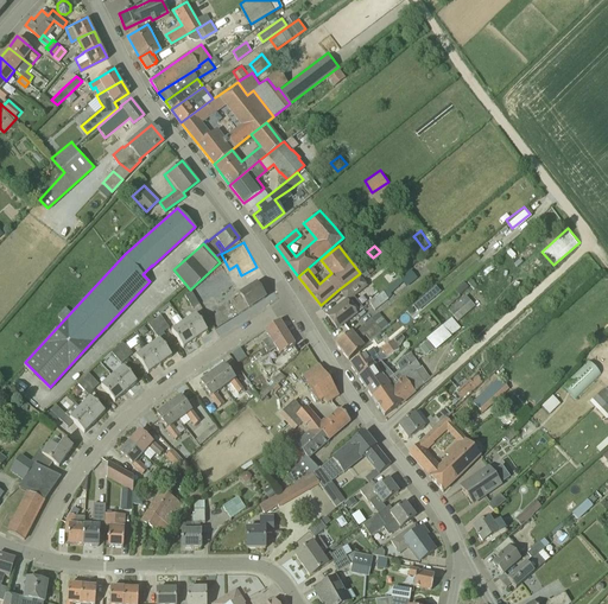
[(400,277),(403,280),(406,285),(417,275),(411,268),(400,277)]
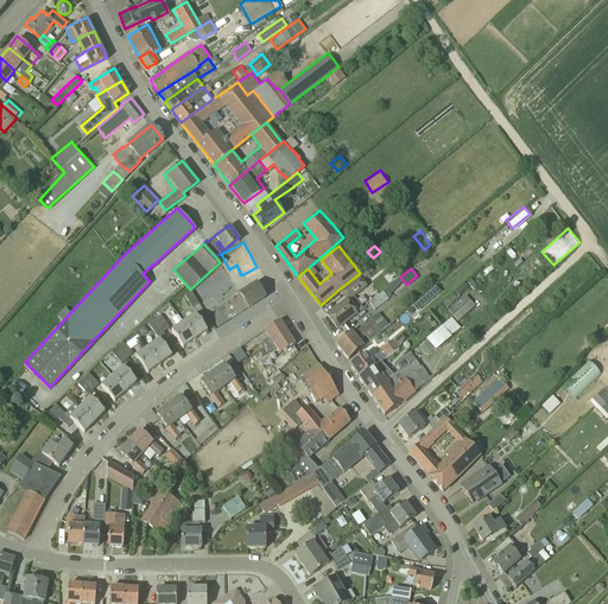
[(327,312),(328,315),(339,328),(363,307),(353,296),(367,284),(359,274),(339,290),(344,298),(327,312)]
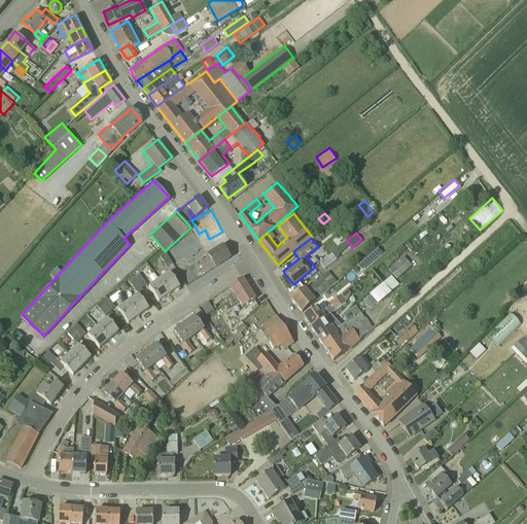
[(401,243),(394,250),(398,254),(406,247),(401,243)]
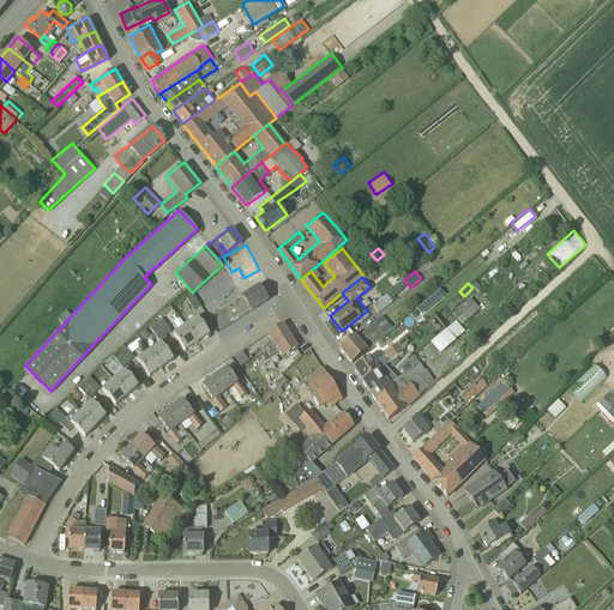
[(268,297),(259,284),(232,301),(241,315),(268,297)]
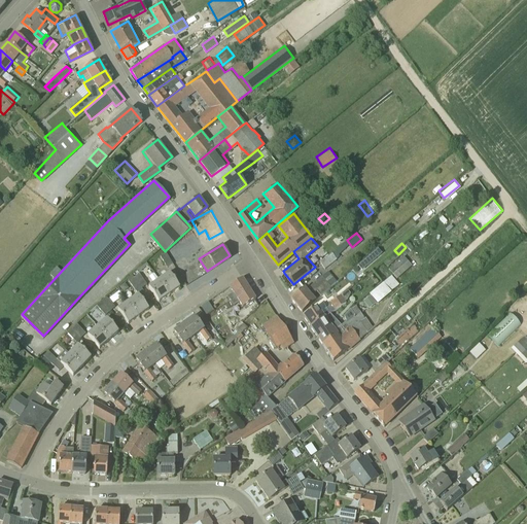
[(369,263),(382,251),(378,246),(364,257),(369,263)]
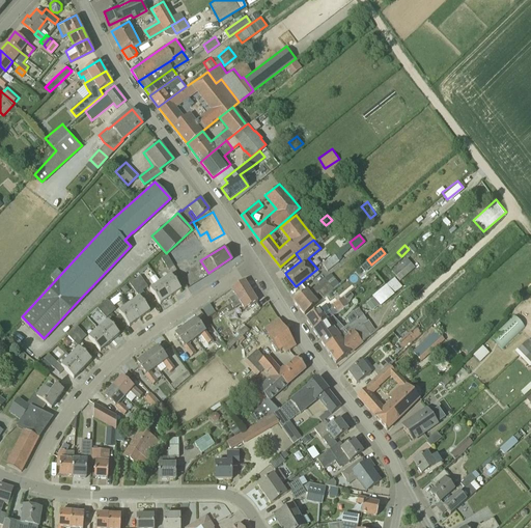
[(168,267),(173,264),(167,252),(166,253),(161,256),(168,267)]
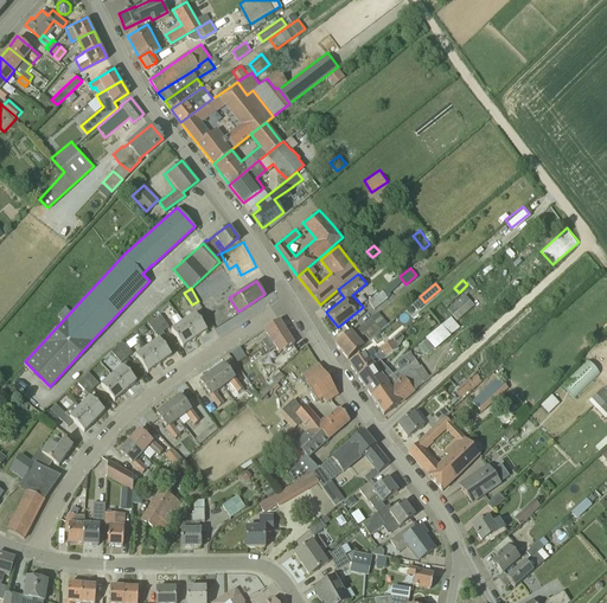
[(382,289),(375,295),(375,294),(369,300),(375,307),(388,295),(382,289)]
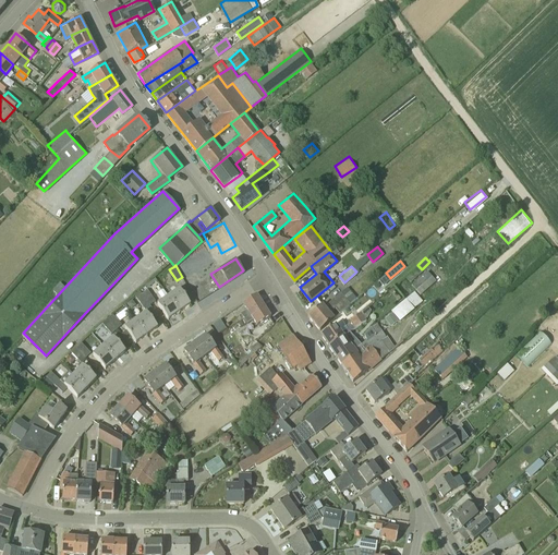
[(416,289),(433,275),(427,269),(411,282),(416,289)]
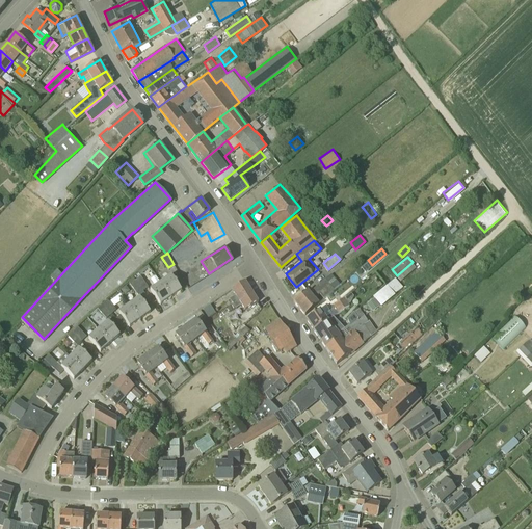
[(181,288),(170,272),(160,280),(170,295),(181,288)]
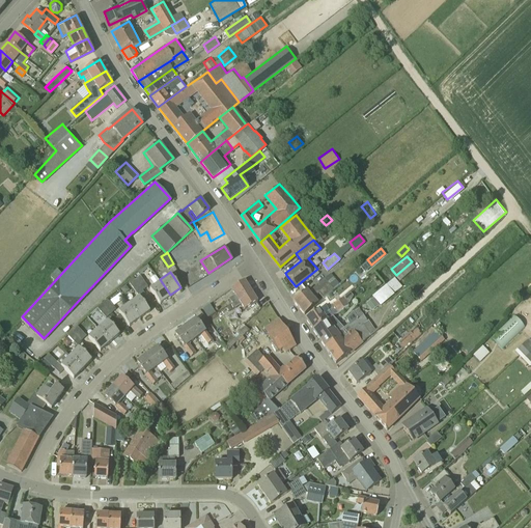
[(307,287),(292,299),(304,312),(317,301),(313,296),(318,292),(323,297),(339,282),(330,272),(308,289),(307,287)]
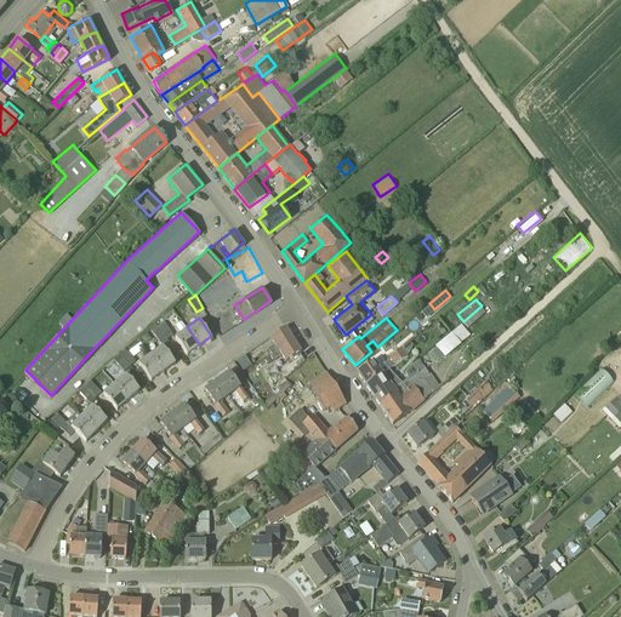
[(166,337),(172,332),(164,320),(158,324),(166,337)]
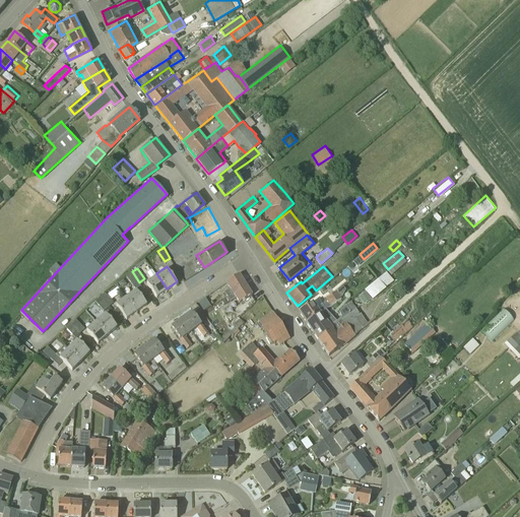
[(393,278),(386,270),(378,276),(385,285),(393,278)]
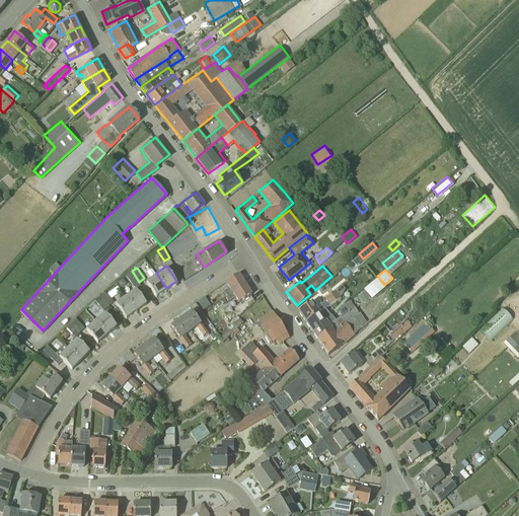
[(134,285),(139,282),(132,271),(127,275),(134,285)]
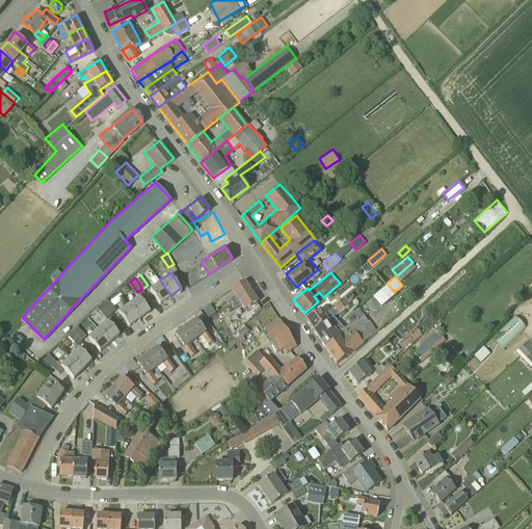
[(198,278),(188,285),(191,290),(203,284),(198,278)]
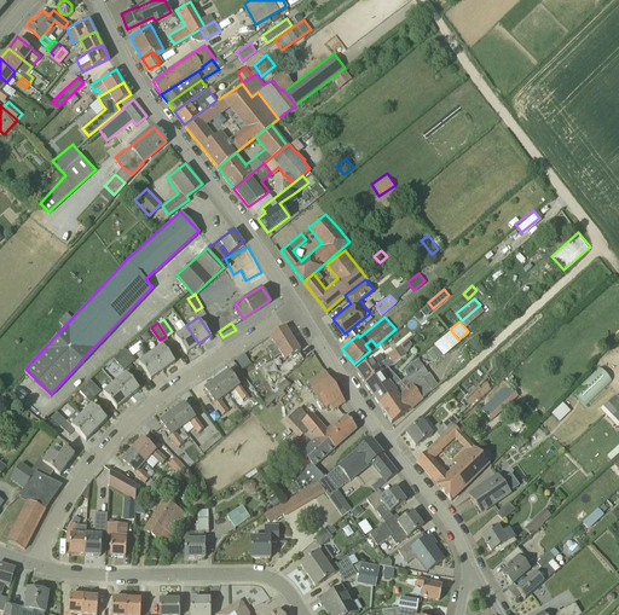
[(266,344),(270,350),(293,336),(284,324),(268,334),(273,341),(266,344)]
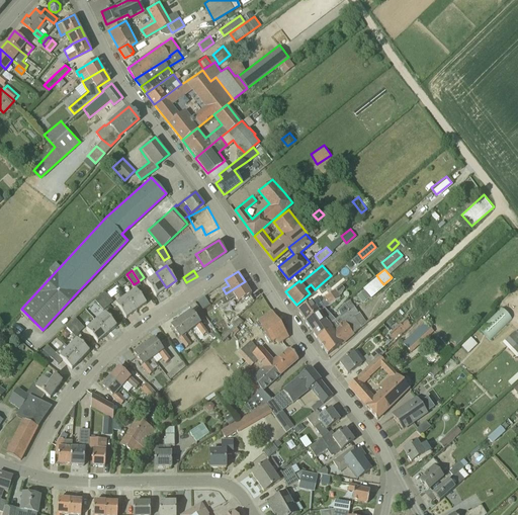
[(146,279),(156,294),(166,287),(156,272),(146,279)]
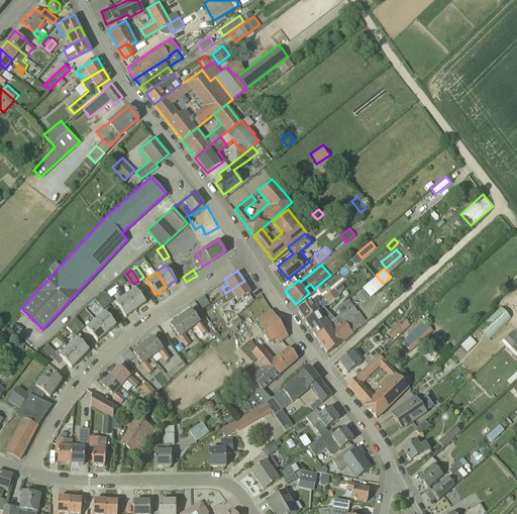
[(376,275),(363,286),(371,296),(384,285),(383,284),(376,275)]
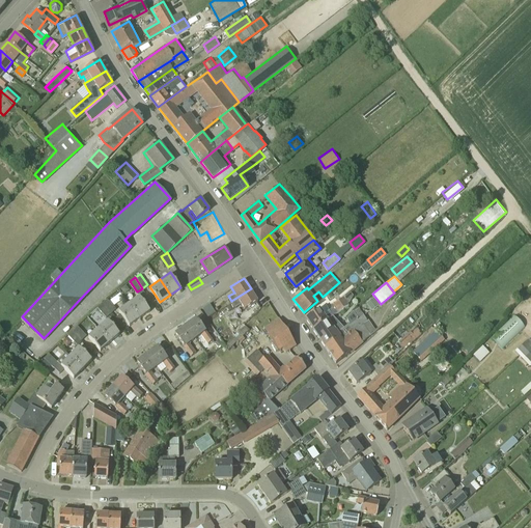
[(257,299),(251,288),(231,301),(234,305),(240,302),(244,307),(257,299)]
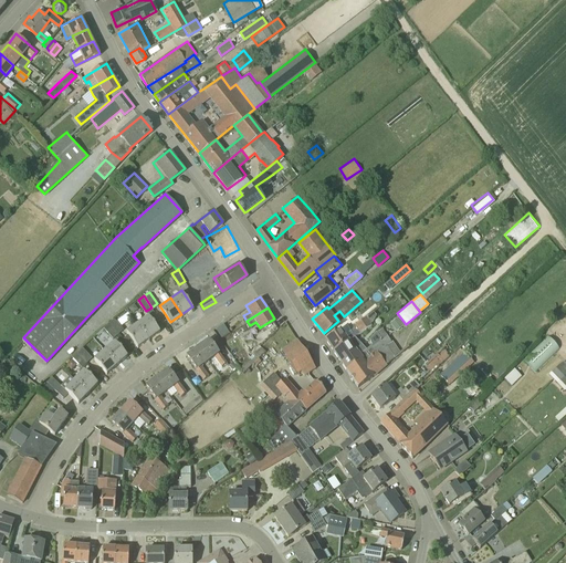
[(366,316),(370,322),(373,320),(377,313),(374,310),(366,316)]
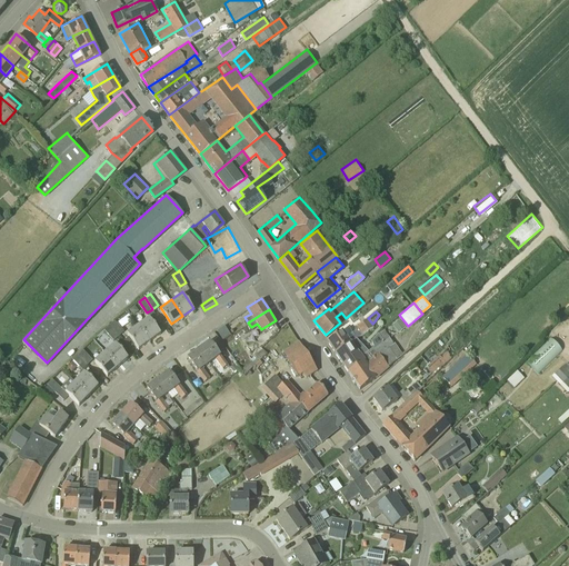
[(160,331),(153,323),(149,316),(138,324),(149,339),(160,331)]
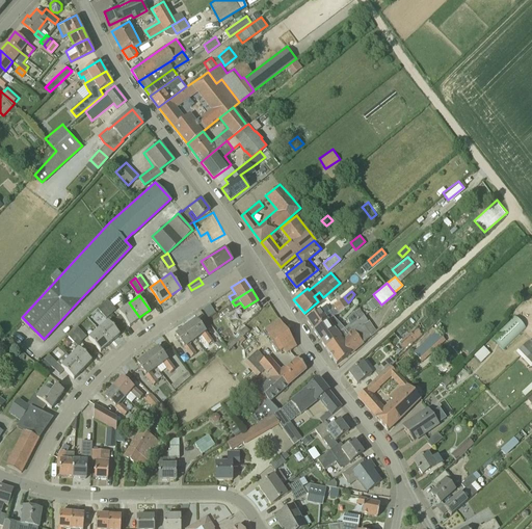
[(306,317),(312,326),(327,316),(348,303),(348,302),(344,297),(344,296),(333,305),(334,306),(329,310),(325,313),(321,307),(306,317)]
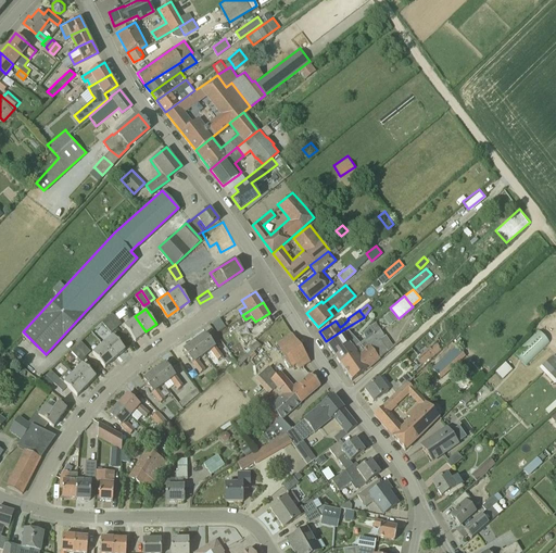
[(383,315),(389,324),(396,317),(391,310),(383,315)]
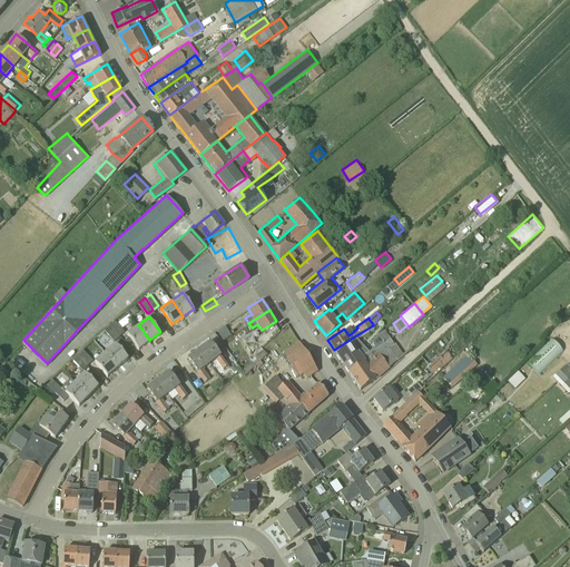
[(125,330),(115,319),(109,324),(118,334),(125,330)]
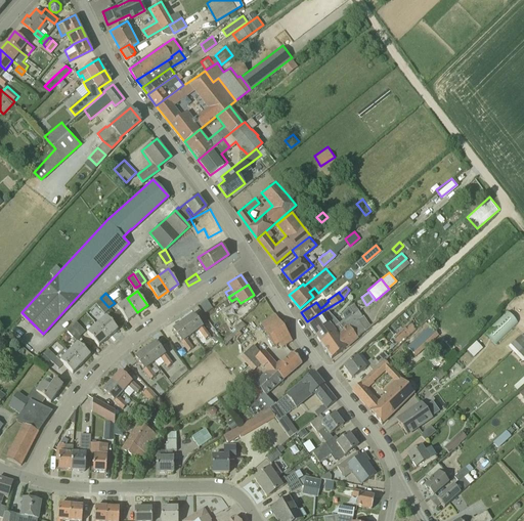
[(104,311),(108,307),(100,298),(96,302),(104,311)]
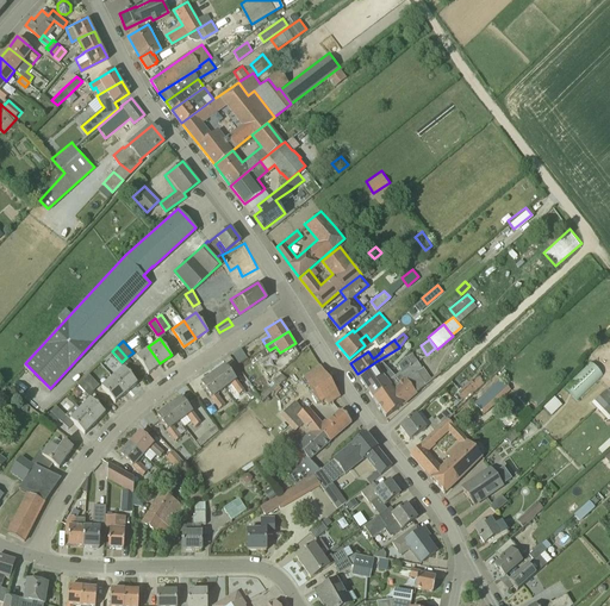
[(148,372),(160,363),(148,347),(136,355),(148,372)]
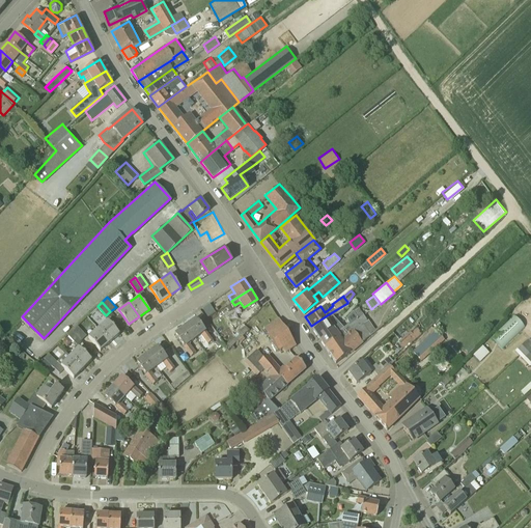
[(215,312),(210,304),(202,309),(207,316),(215,312)]
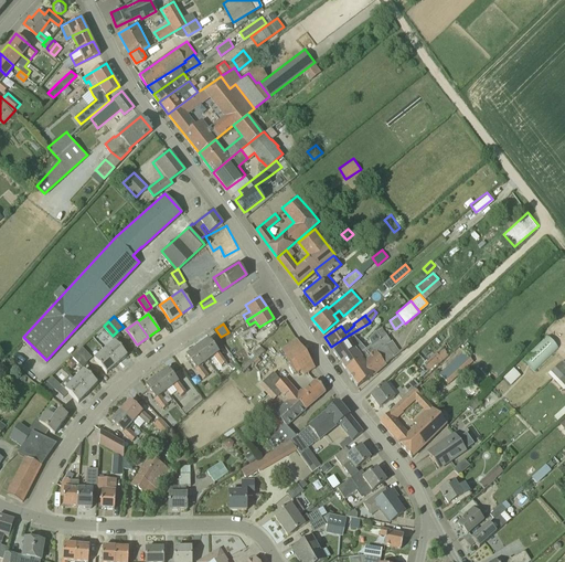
[(382,326),(375,330),(380,337),(365,347),(359,351),(361,354),(344,366),(356,384),(374,373),(401,351),(392,339),(391,339),(382,326)]
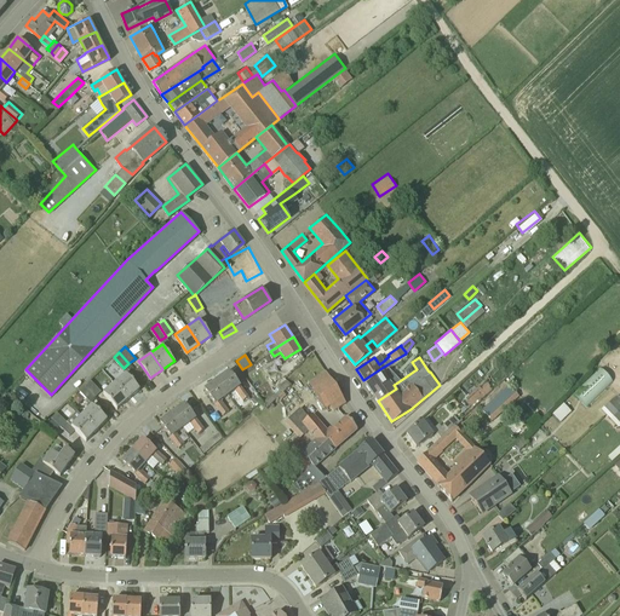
[(394,385),(401,380),(388,366),(383,369),(382,368),(363,380),(378,401),(396,389),(394,385)]
